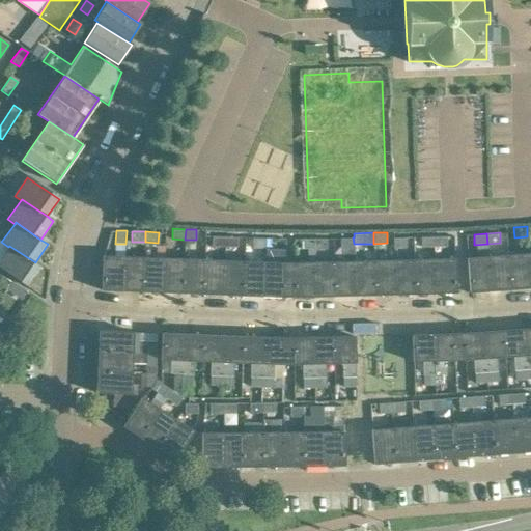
[(225,247),(225,235),(213,235),(212,246),(225,247)]
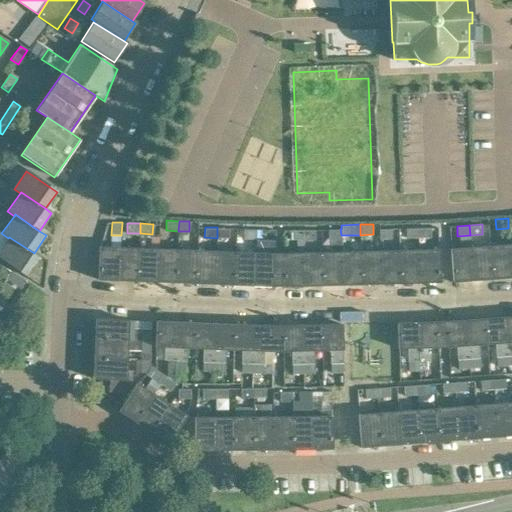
[(229,238),(230,228),(217,227),(217,238),(229,238)]
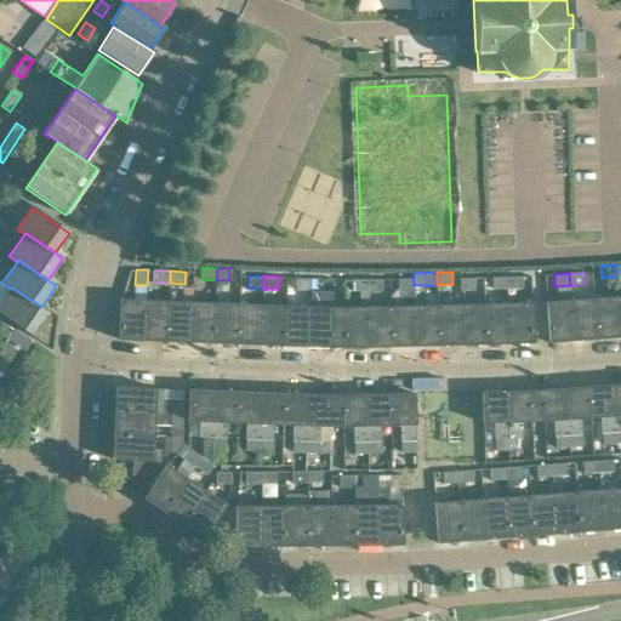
[(508,288),(507,275),(493,277),(493,289),(508,288)]
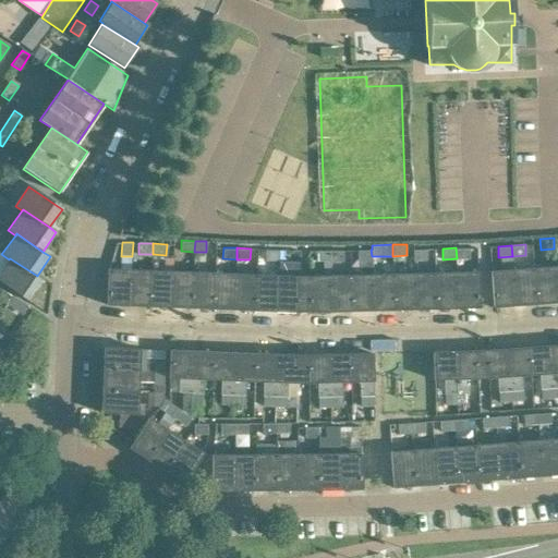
[(470,258),(470,247),(456,247),(457,258),(470,258)]
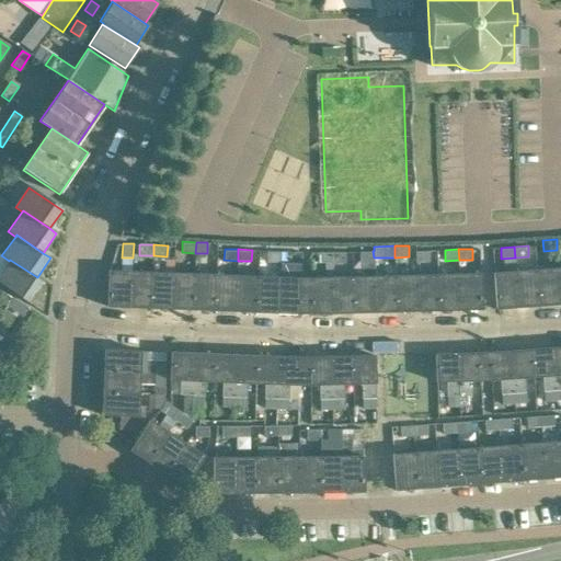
[(281,262),(281,251),(267,250),(267,261),(281,262)]
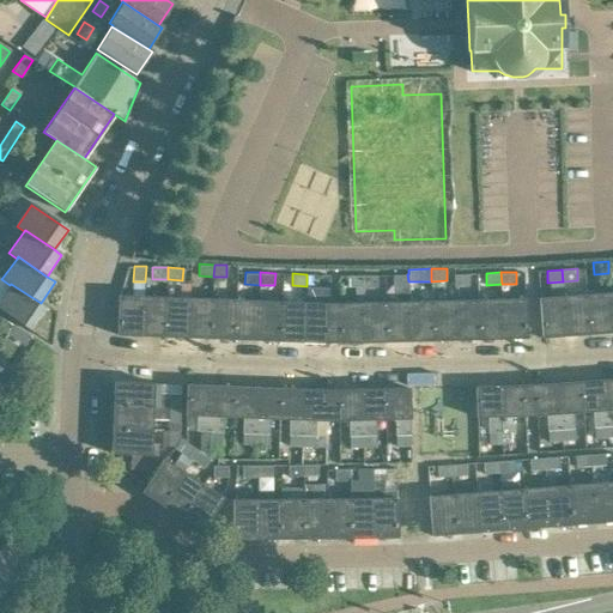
[(469,285),(469,274),(469,273),(454,274),(455,286),(469,285)]
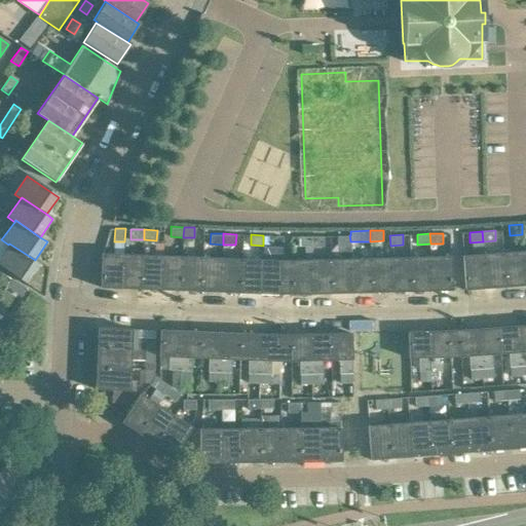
[(275,246),(276,236),(276,235),(263,235),(263,246),(275,246)]
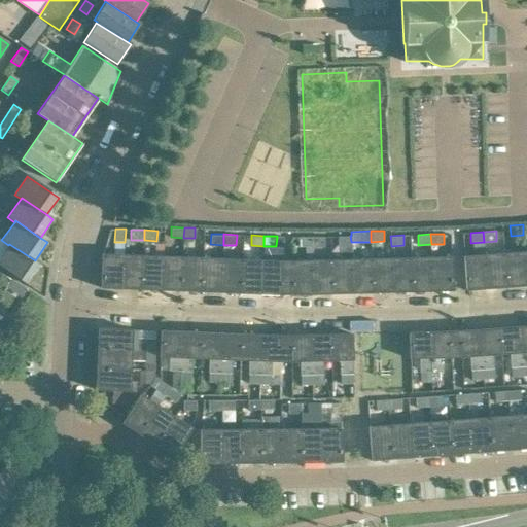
[(311,247),(310,236),(299,237),(299,247),(311,247)]
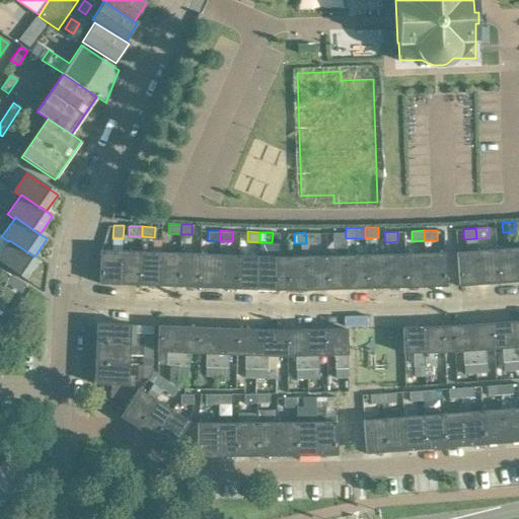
[(319,242),(319,233),(319,232),(305,232),(306,243),(307,243),(319,242)]
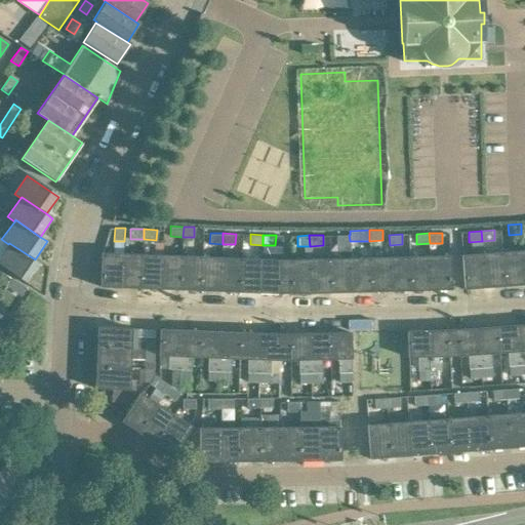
[(350,259),(351,259),(351,241),(350,241),(349,235),(337,235),(337,245),(338,245),(339,259),(330,259),(331,293),(351,292),(350,259)]
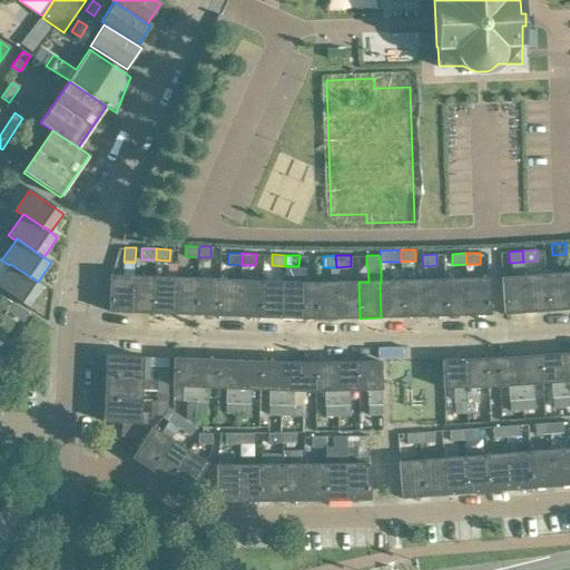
[(45,287),(38,282),(10,264),(9,265),(0,278),(0,287),(30,308),(45,287)]
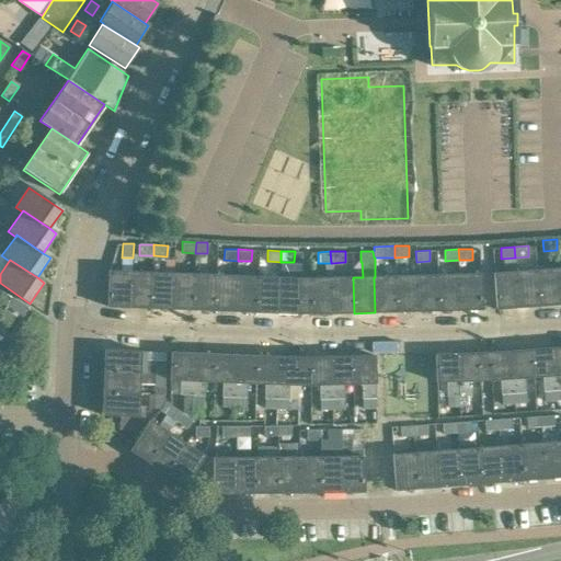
[(281,278),(278,313),(286,313),(300,315),(311,315),(311,294),(301,295),(301,278),(302,264),(281,263),(281,278)]
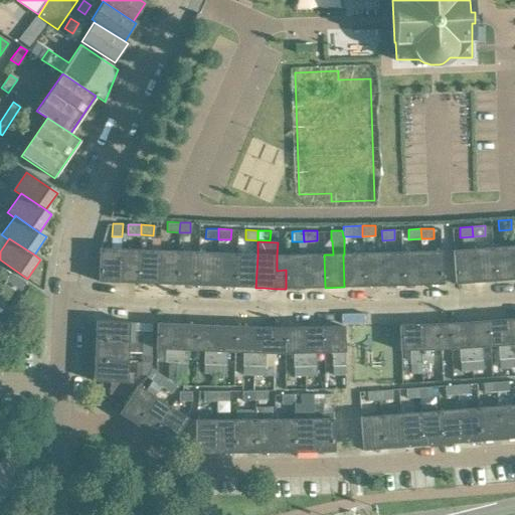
[(514,280),(512,246),(493,248),(495,281),(514,280)]
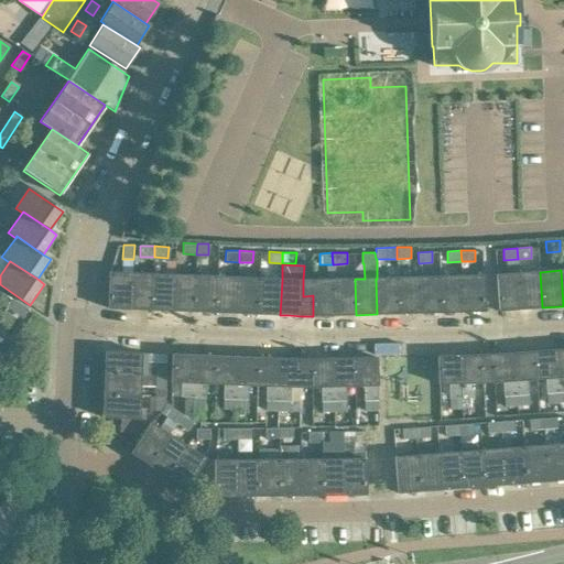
[(542,307),(540,272),(518,273),(520,308),(542,307)]
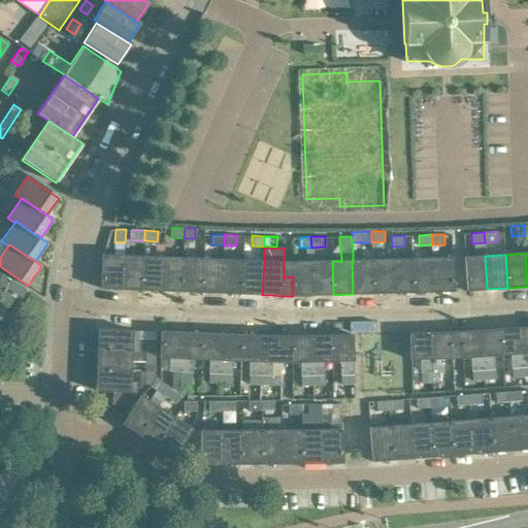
[(122,290),(123,256),(103,256),(101,289),(122,290)]
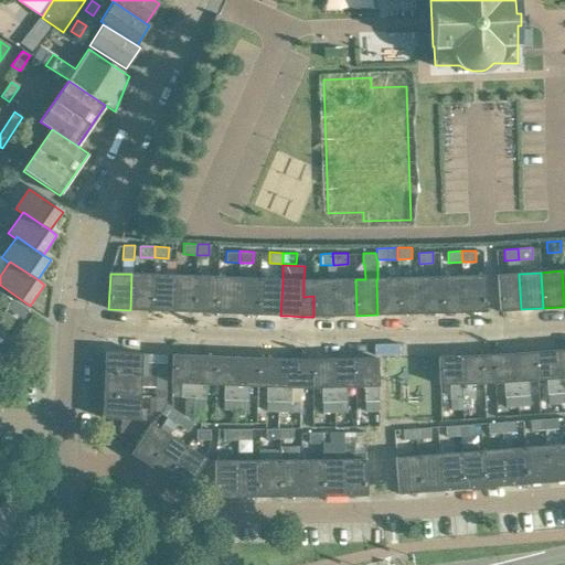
[(151,311),(153,275),(131,274),(130,310),(151,311)]
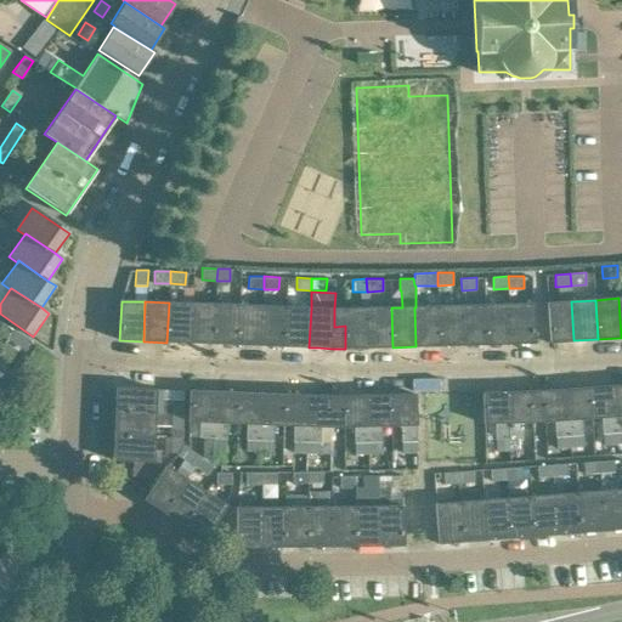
[(574,340),(571,301),(548,303),(550,343),(574,340)]
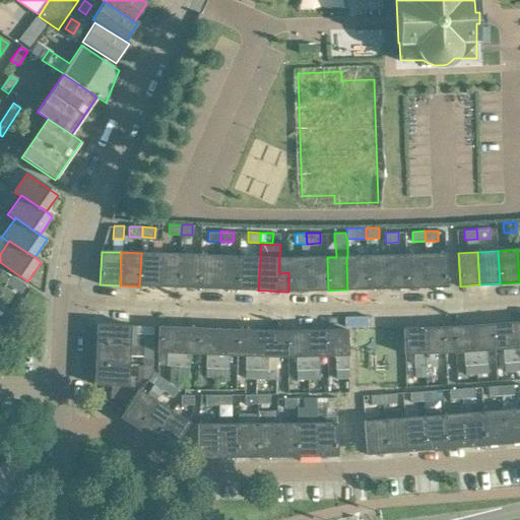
[(159,286),(160,254),(141,253),(139,286),(159,286)]
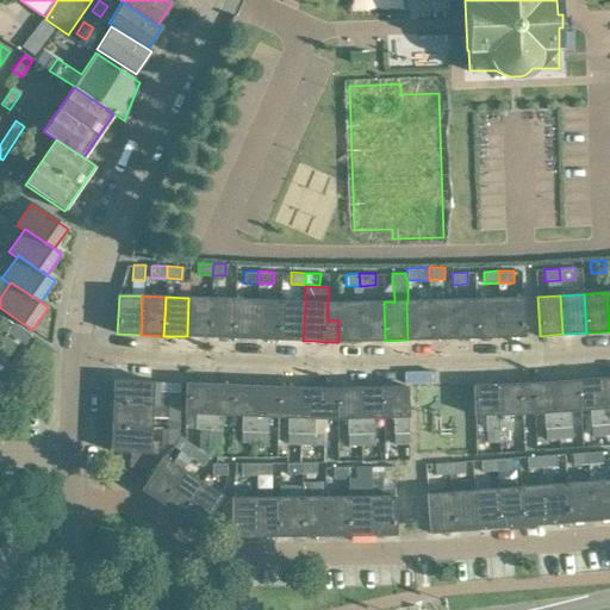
[(210,337),(212,299),(188,298),(187,336),(210,337)]
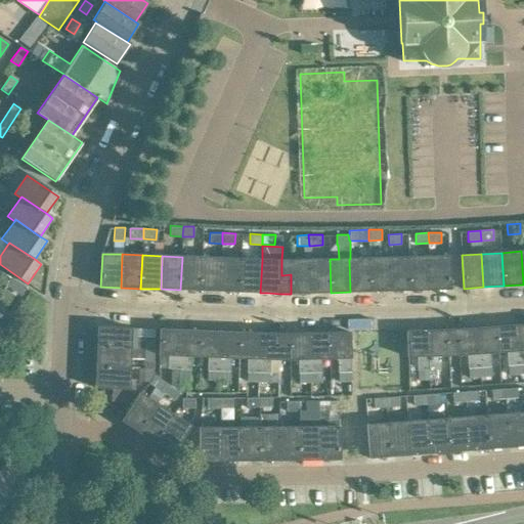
[(450,290),(448,256),(429,257),(430,290),(450,290)]
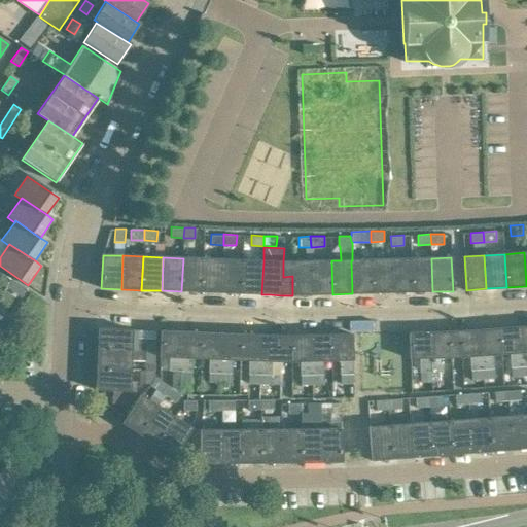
[(183,258),(181,291),(187,291),(203,292),(204,258),(183,258)]
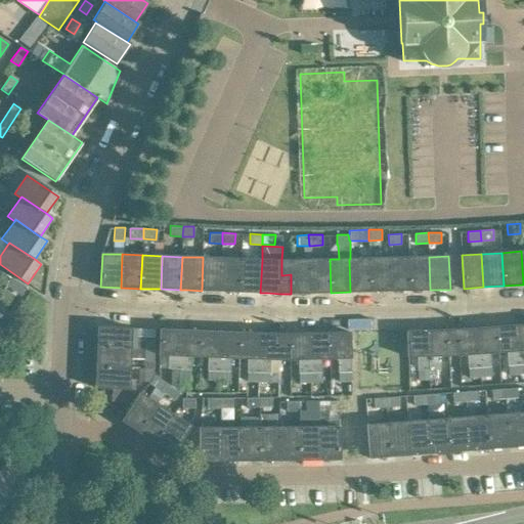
[(203,257),(202,291),(220,292),(222,258),(203,257)]
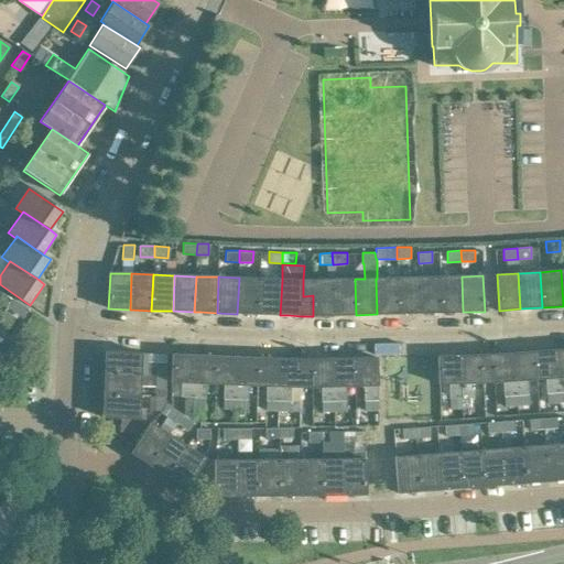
[(442,313),(440,277),(419,278),(420,313),(442,313)]
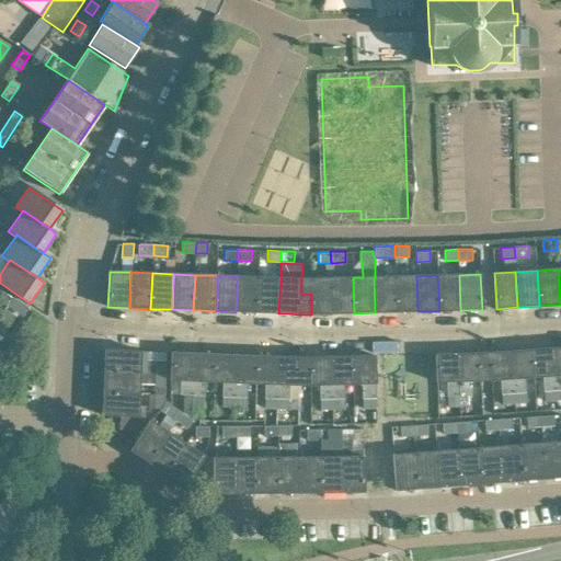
[(460,310),(459,275),(437,275),(439,311),(460,310)]
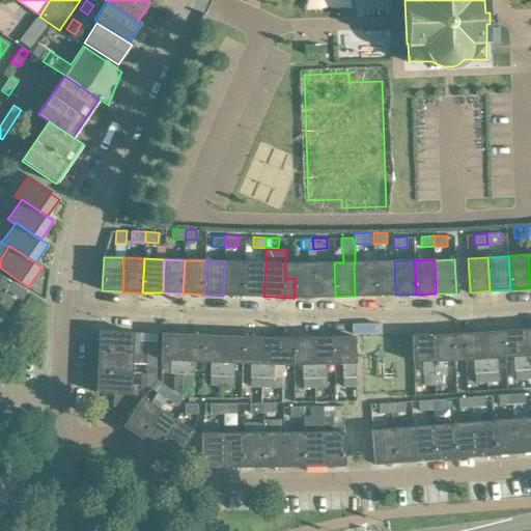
[(225,261),(223,296),(244,296),(245,262),(225,261)]
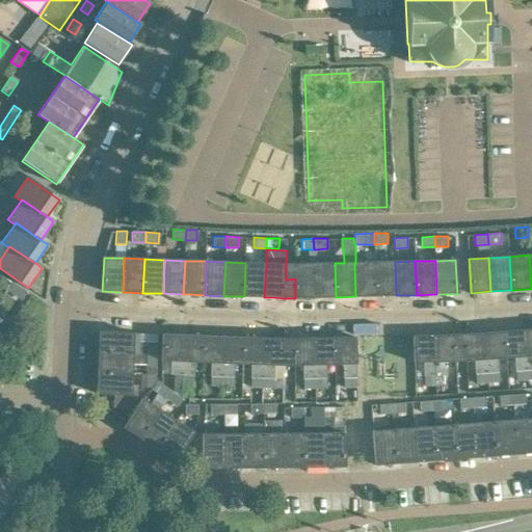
[(375,262),(355,263),(354,263),(355,296),(376,296),(375,262)]
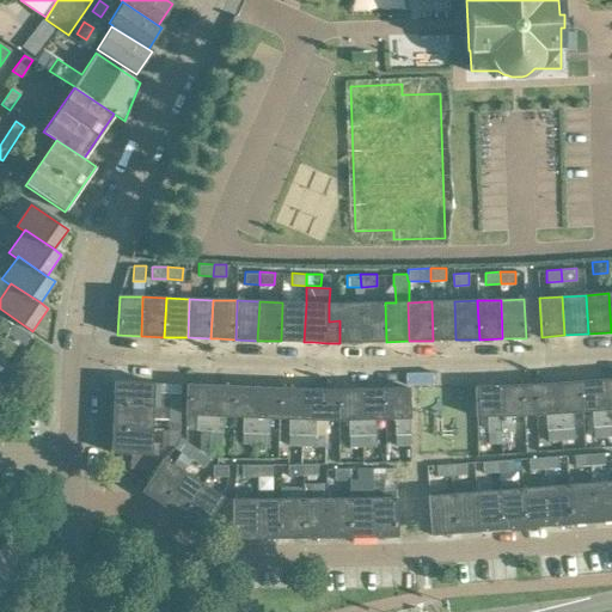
[(456,340),(454,301),(432,301),(433,341),(456,340)]
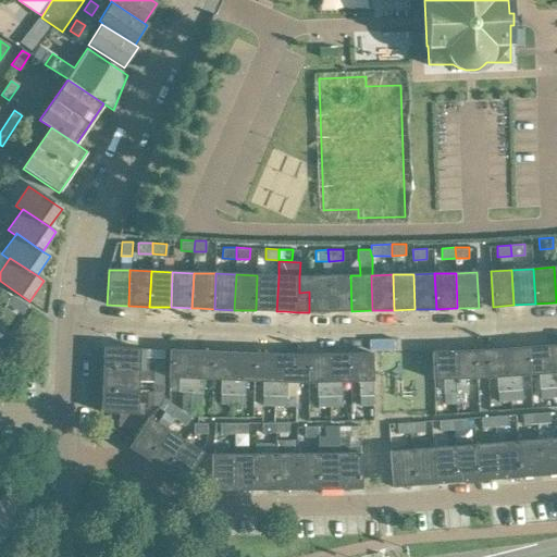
[(257,275),(256,310),(276,311),(279,276),(257,275)]
